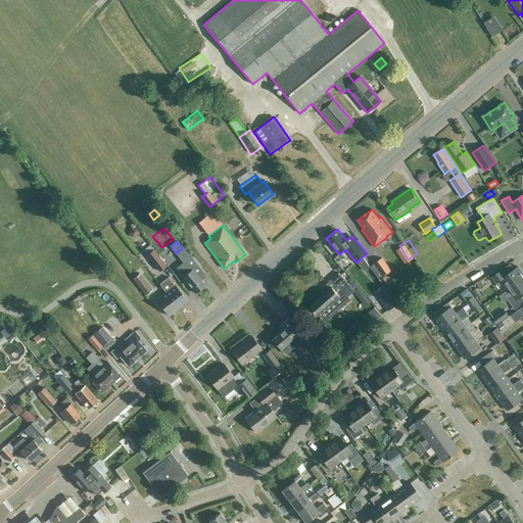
[(149,246),(142,251),(146,255),(145,256),(158,273),(165,267),(149,246)]
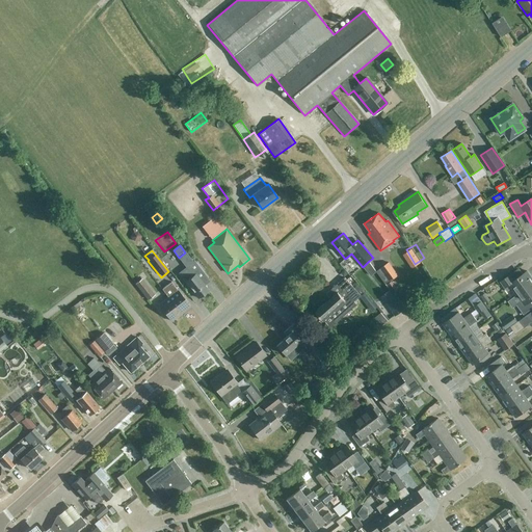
[(185,253),(179,258),(186,267),(179,273),(185,282),(197,298),(208,290),(205,286),(210,282),(194,261),(193,263),(185,253)]
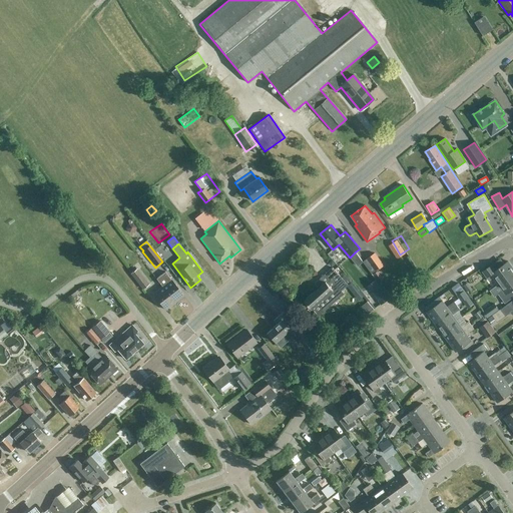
[(363,262),(371,274),(372,275),(384,266),(375,252),(363,262)]
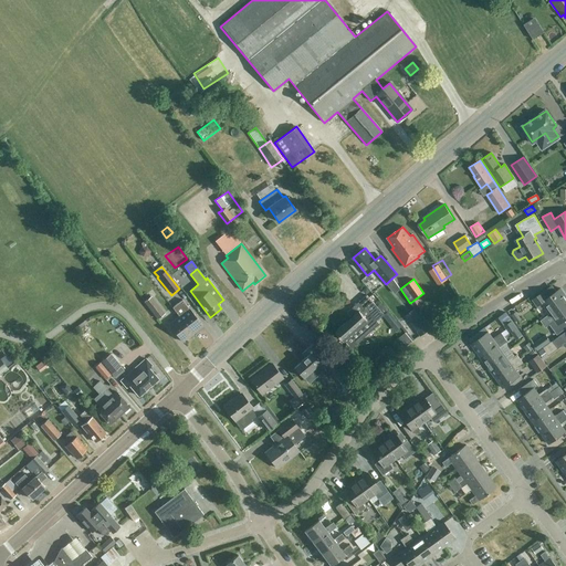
[(552,286),(544,292),(532,300),(540,311),(545,306),(551,313),(565,302),(565,295),(561,289),(556,292),(552,286)]
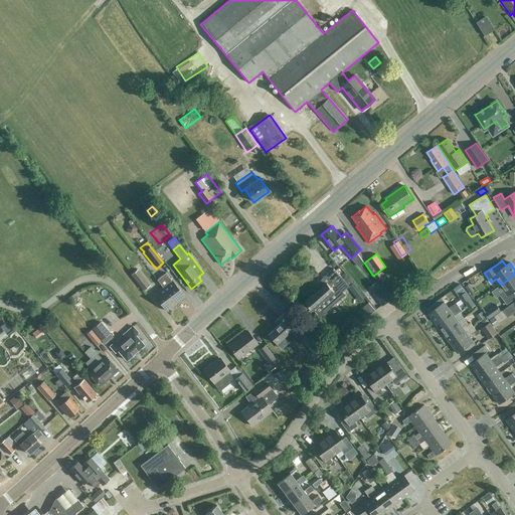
[(131,274),(143,290),(149,285),(137,269),(131,274)]
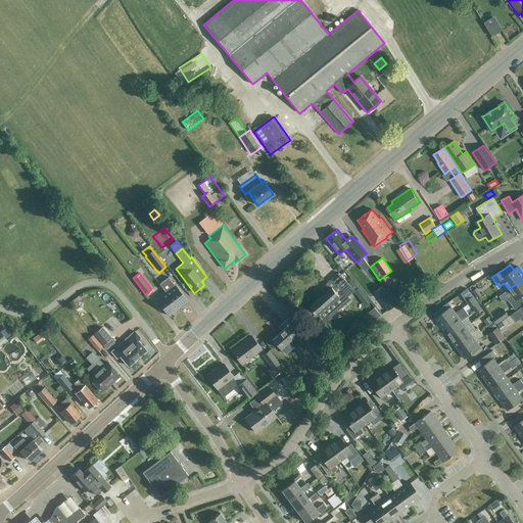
[(339,273),(321,289),(325,293),(311,306),(324,321),(339,307),(333,301),(340,296),(338,294),(342,290),(348,296),(354,290),(339,273)]
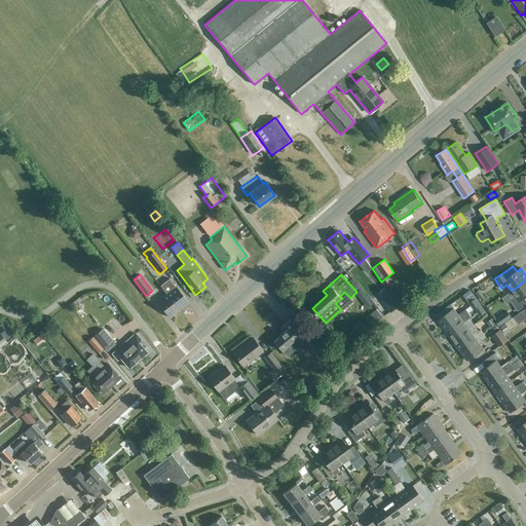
[(176,287),(170,278),(160,286),(166,294),(179,310),(188,303),(176,287)]
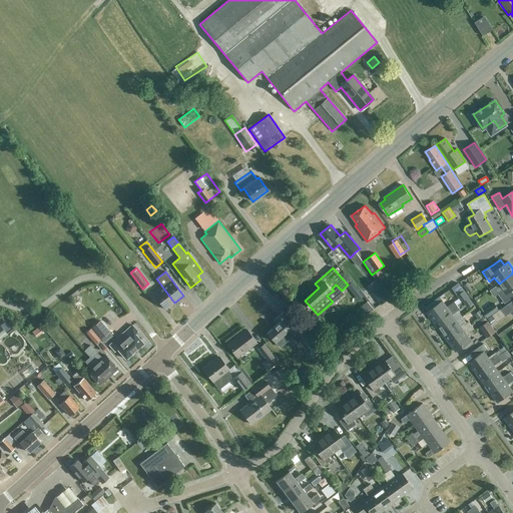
[(512,274),(499,284),(504,291),(498,294),(505,304),(512,297),(512,293),(511,291),(512,289),(512,274)]
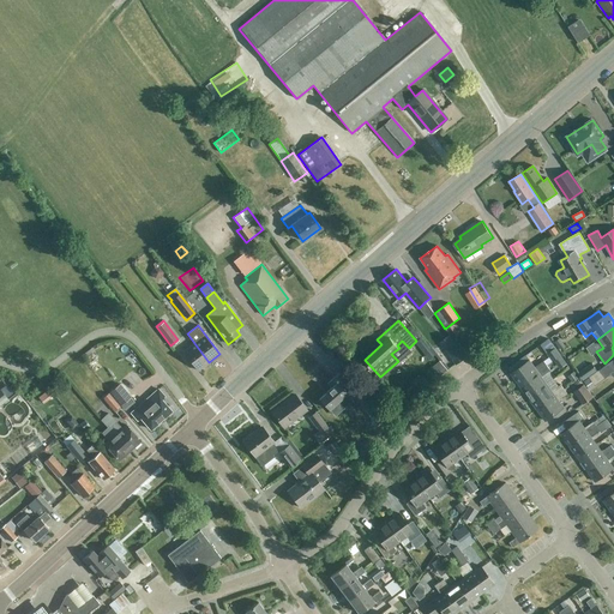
[(439,342),(456,365),(467,357),(450,335),(439,342)]
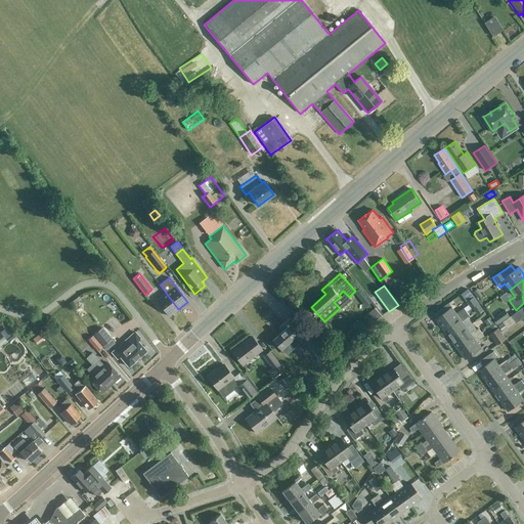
[(468,289),(461,295),(464,298),(472,309),(473,308),(479,304),(471,293),(468,289)]
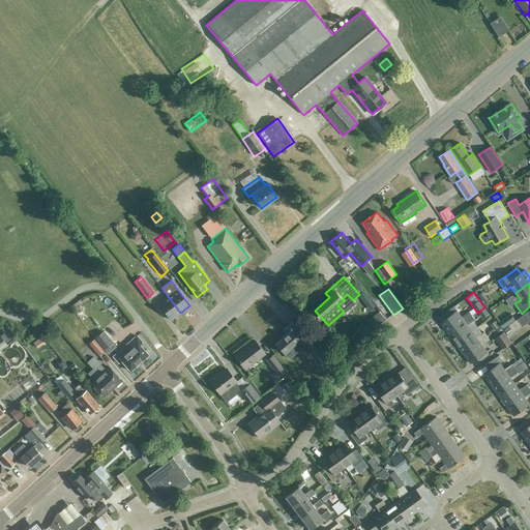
[(488,300),(482,293),(478,295),(483,302),(488,300)]
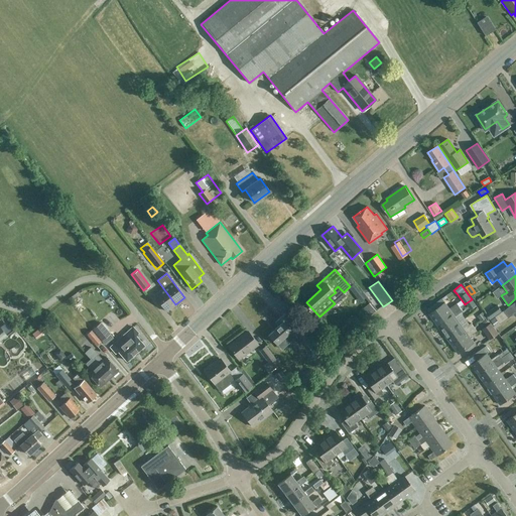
[(175,304),(163,288),(154,295),(166,311),(175,304)]
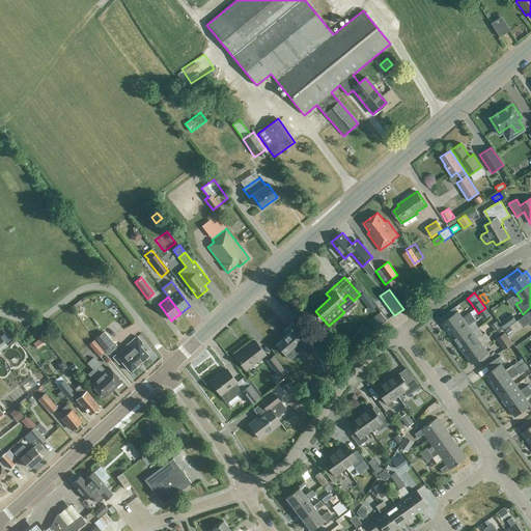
[(84,314),(84,308),(79,306),(78,307),(76,304),(70,309),(72,312),(75,310),(75,315),(80,317),(84,314)]
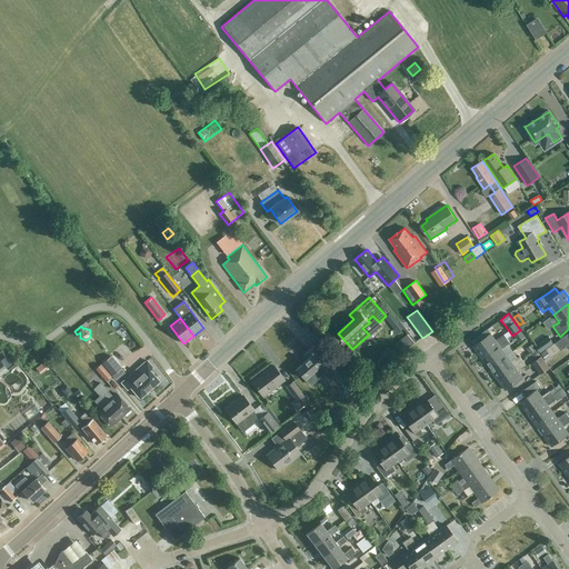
[(488,329),(470,341),(473,346),(481,357),(507,339),(503,335),(496,340),(490,333),(488,329)]
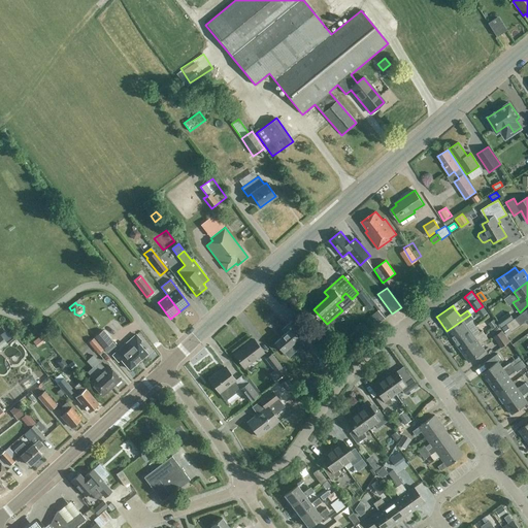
[(488,314),(483,306),(476,310),(482,318),(488,314)]
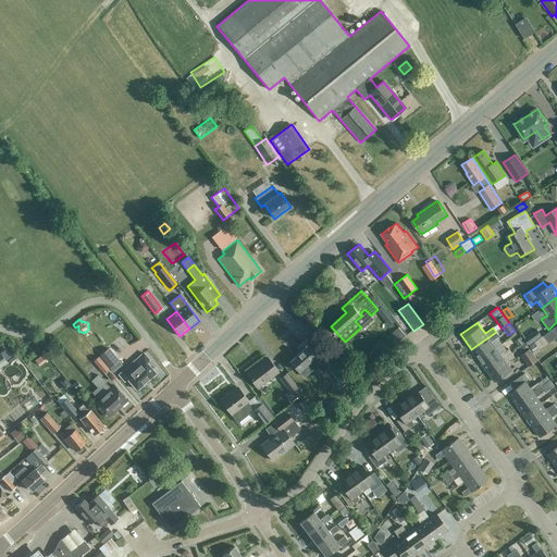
[(556,325),(544,336),(549,343),(554,339),(555,342),(556,341),(556,325)]
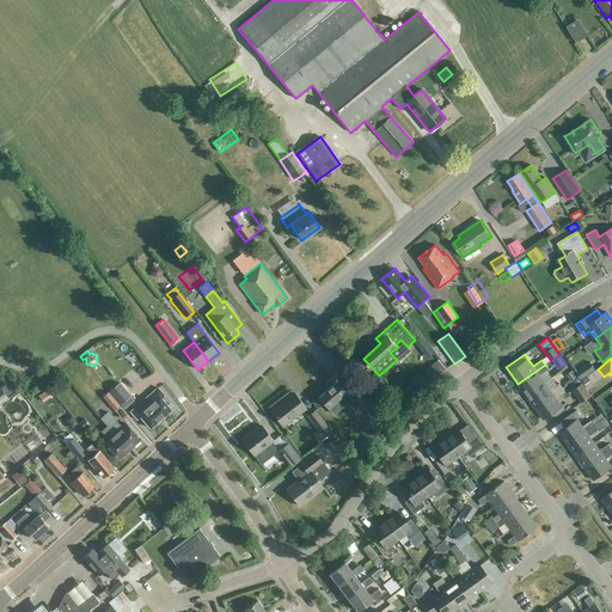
[(561,368),(567,374),(574,367),(568,362),(561,368)]
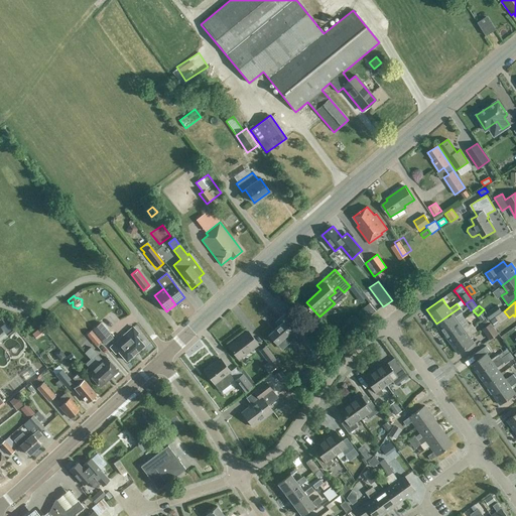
[(486,313),(490,319),(502,311),(498,305),(486,313)]
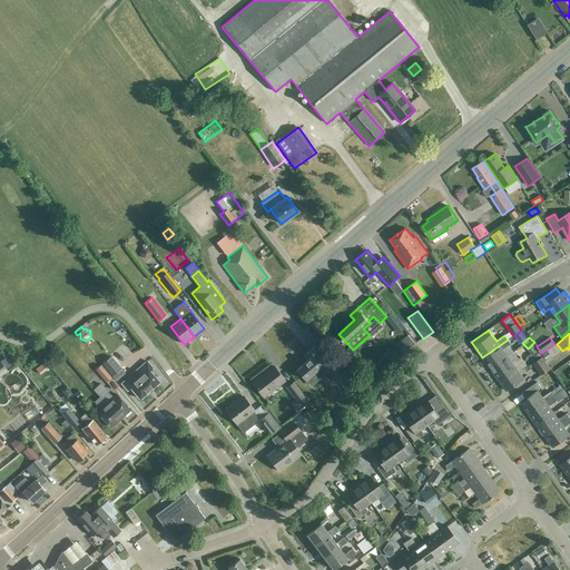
[(511,344),(508,340),(482,357),(490,369),(508,356),(502,350),(511,344)]
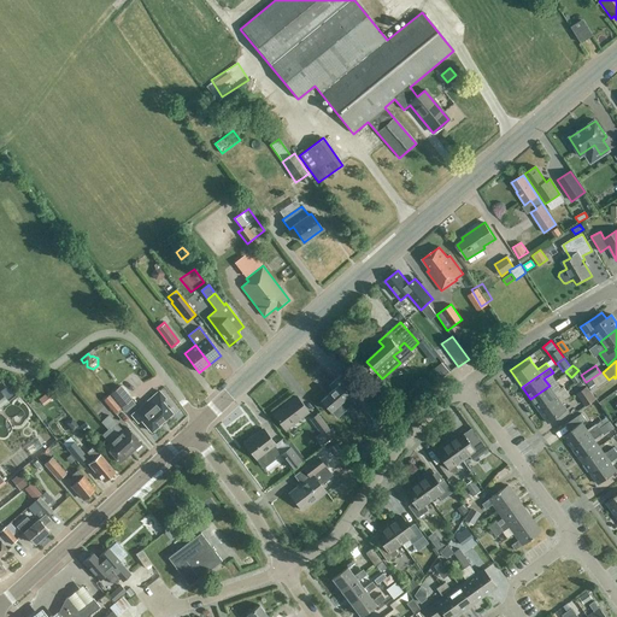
[(345,392),(351,387),(340,375),(329,386),(333,391),(321,400),(330,411),(348,395),(345,392)]
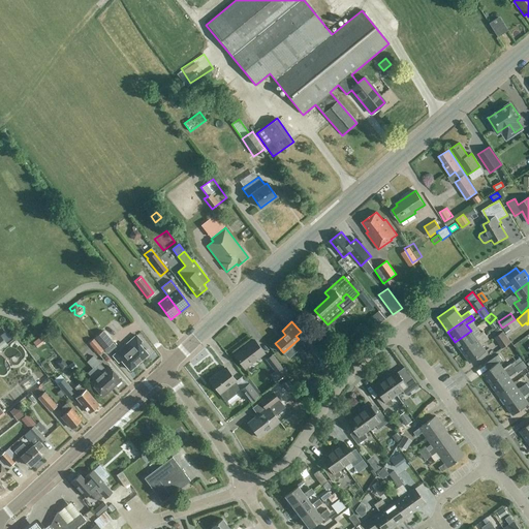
[(496,336),(501,331),(498,328),(493,333),(496,336)]
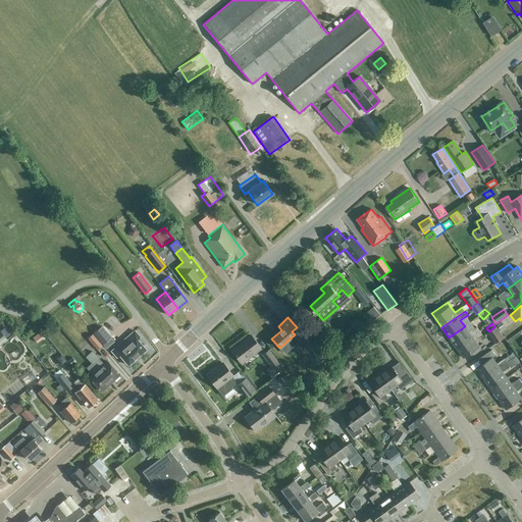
[(103,346),(111,338),(111,337),(102,325),(93,333),(103,346)]
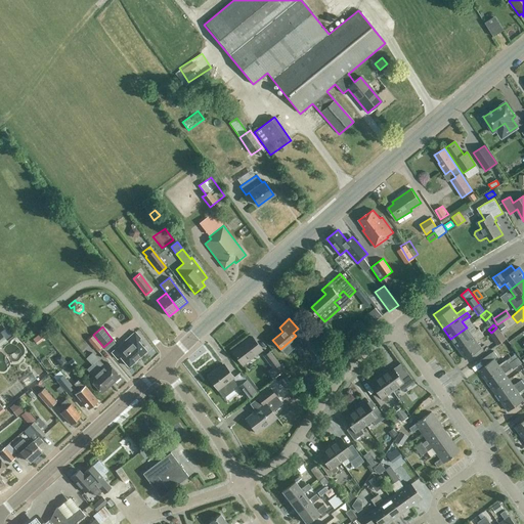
[(471,334),(467,328),(450,339),(457,349),(481,333),(479,329),(471,334)]
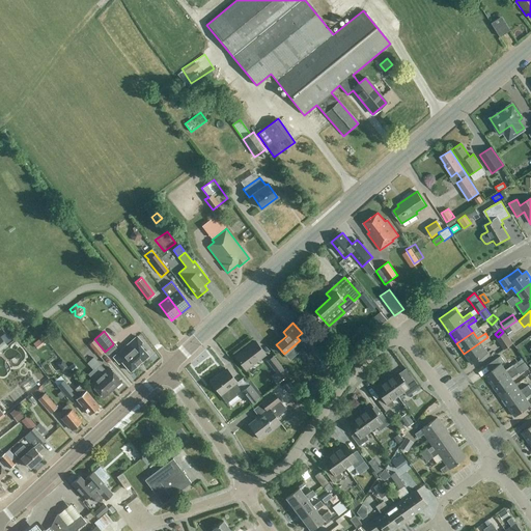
[(505,332),(496,339),(504,350),(512,343),(505,332)]
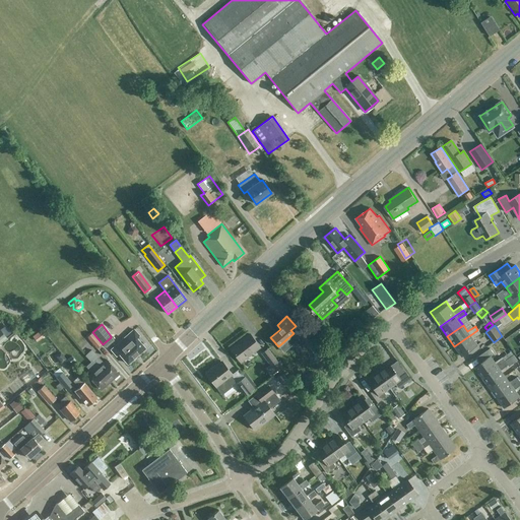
[(139,336),(133,329),(111,350),(116,356),(119,354),(127,364),(145,348),(136,338),(139,336)]
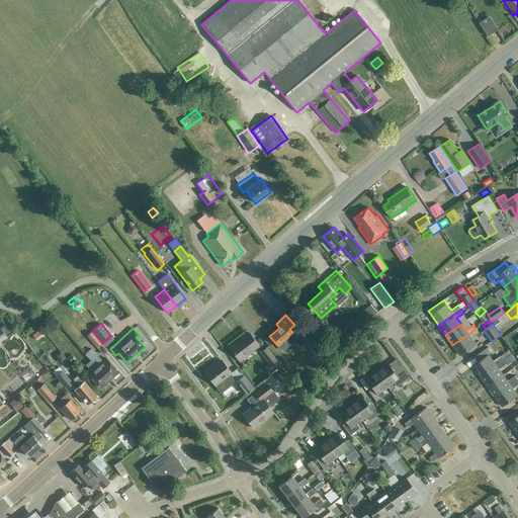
[(476,329),(452,345),(460,355),(476,344),(471,338),(479,332),(476,329)]
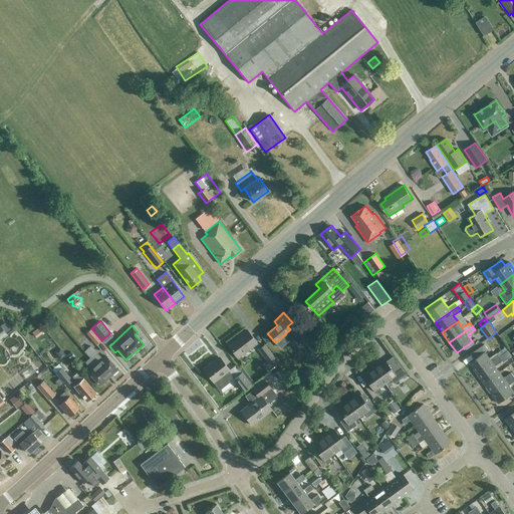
[(302,327),(296,332),(315,356),(321,351),(302,327)]
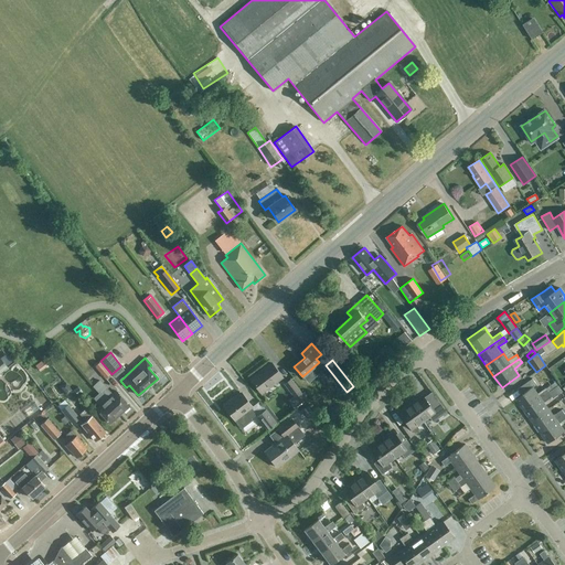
[(48,366),(42,361),(34,366),(40,372),(48,366)]
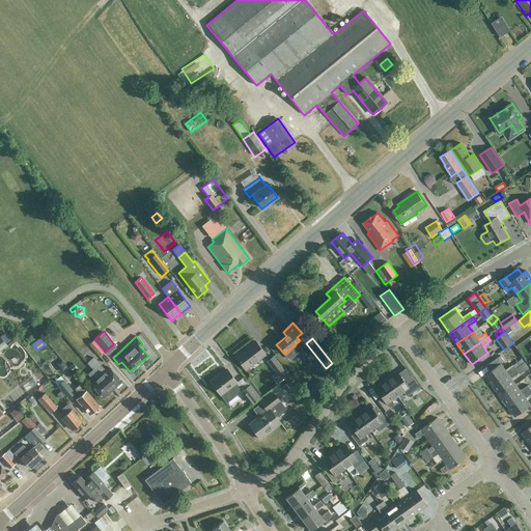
[(94,340),(93,340),(88,344),(99,357),(104,352),(94,340)]
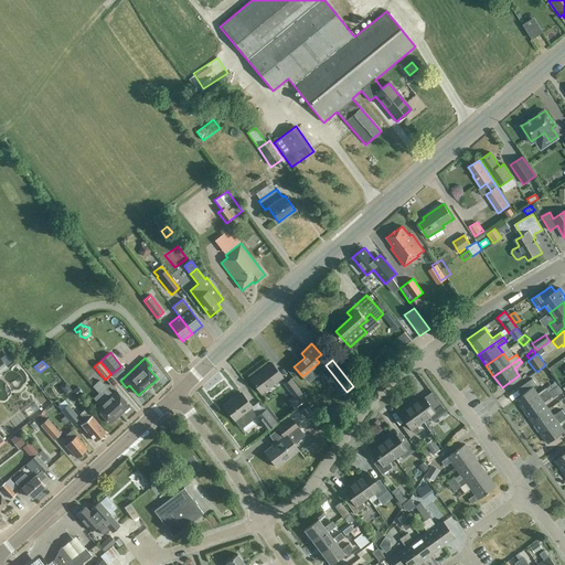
[(272,363),(251,380),(262,393),(281,377),(272,363)]
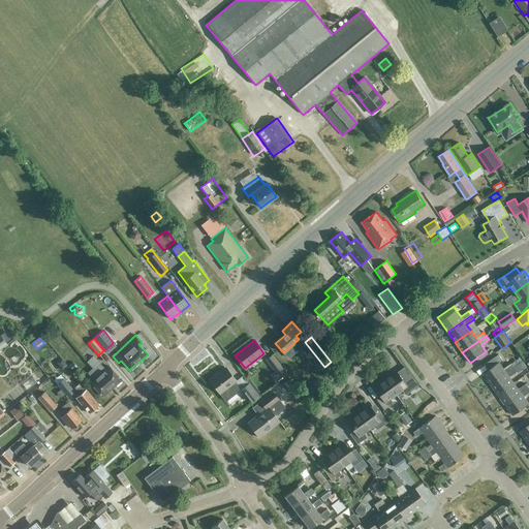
[(302,356),(307,363),(312,359),(307,353),(302,356)]
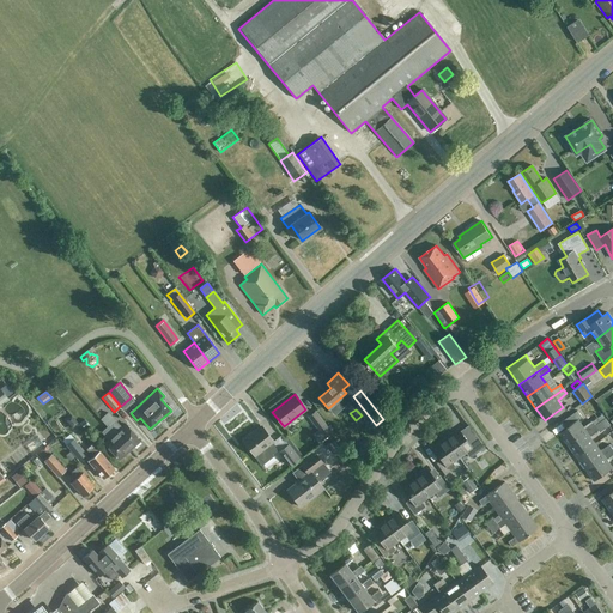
[(315,411),(308,417),(307,418),(317,431),(311,436),(317,444),(332,434),(315,411)]
